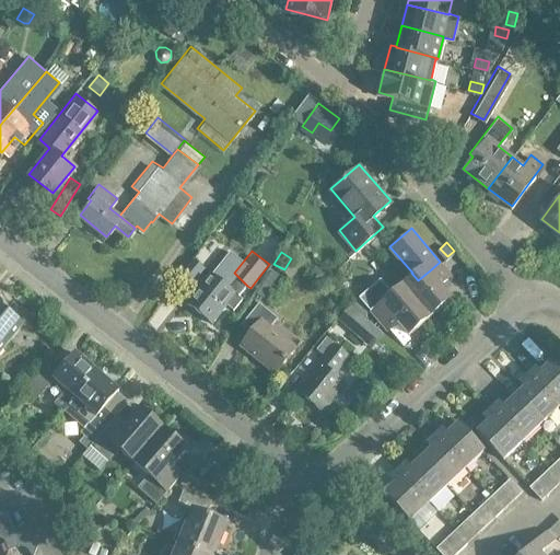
[(247,286),(234,273),(225,264),(216,275),(209,270),(186,299),(211,320),(226,301),(233,308),(242,297),(241,296),(247,286)]
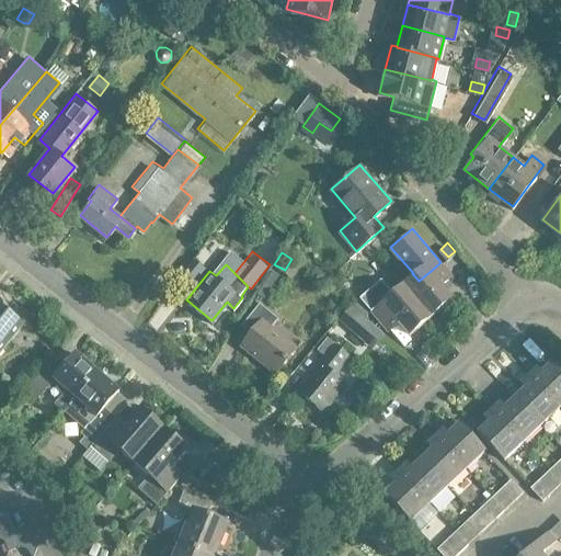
[(412,273),(403,282),(431,314),(451,296),(431,271),(419,281),(412,273)]
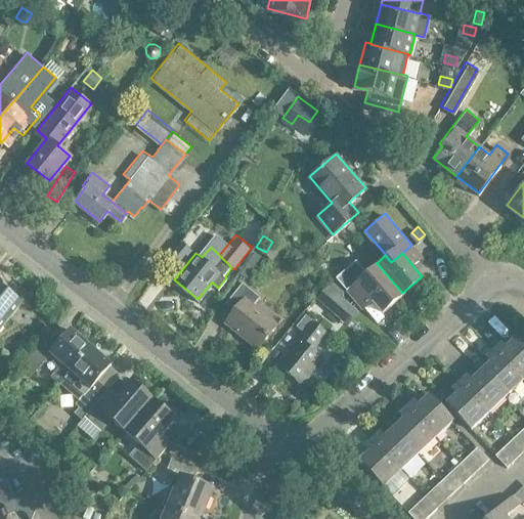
[(402,293),(377,263),(366,271),(355,258),(336,275),(354,298),(364,289),(382,310),(402,293)]
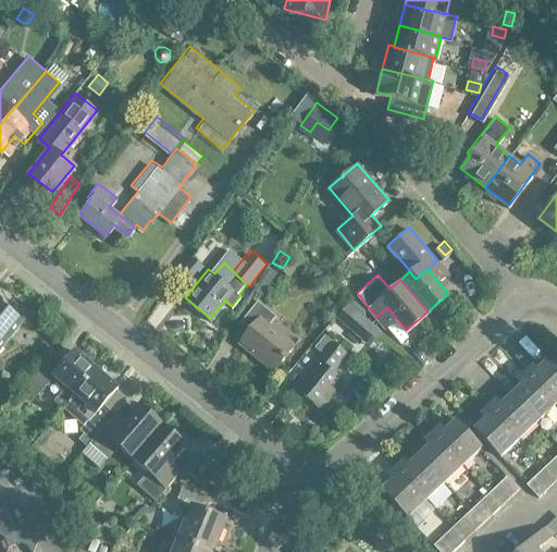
[(348,297),(335,314),(359,332),(372,318),(348,297)]
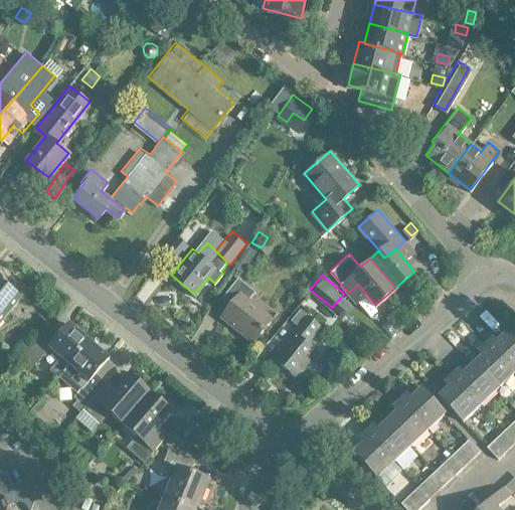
[(237,276),(221,296),(230,304),(221,315),(252,340),(272,317),(247,298),(254,290),(237,276)]
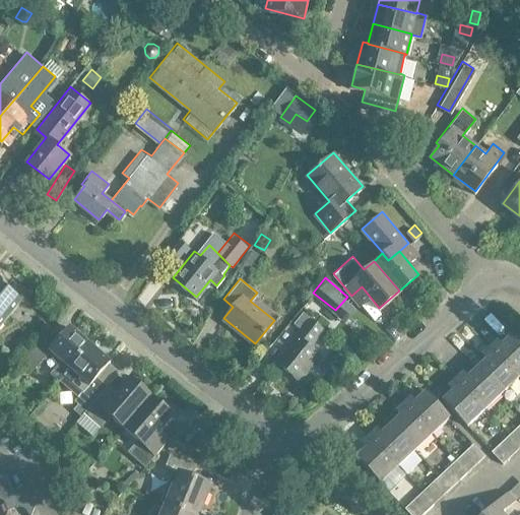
[(0,282),(0,322),(19,299),(0,282)]
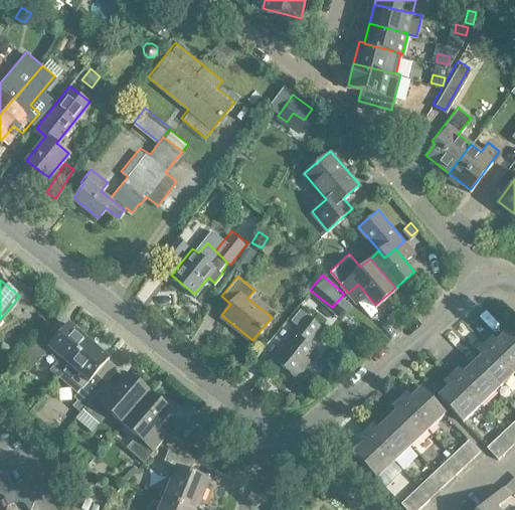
[(293,331),(307,342),(322,324),(300,307),(291,319),(298,325),(293,331)]
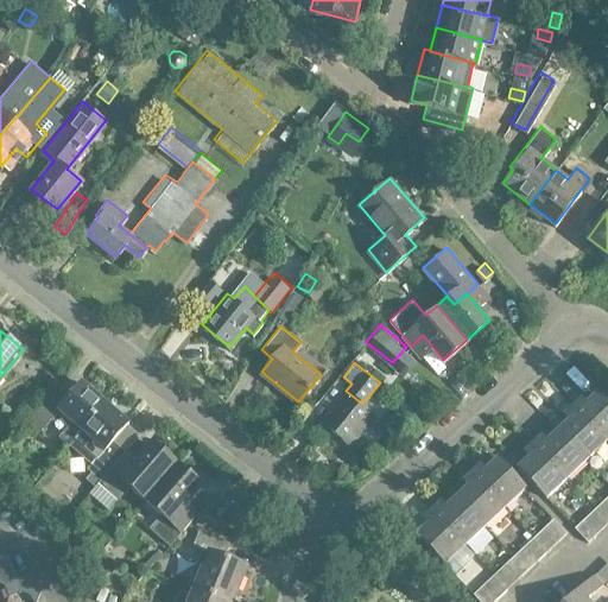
[(75,436),(106,400),(101,397),(103,395),(93,386),(92,388),(82,380),(65,398),(54,387),(29,416),(42,426),(56,410),(57,410),(58,409),(71,419),(58,435),(69,444),(75,436)]
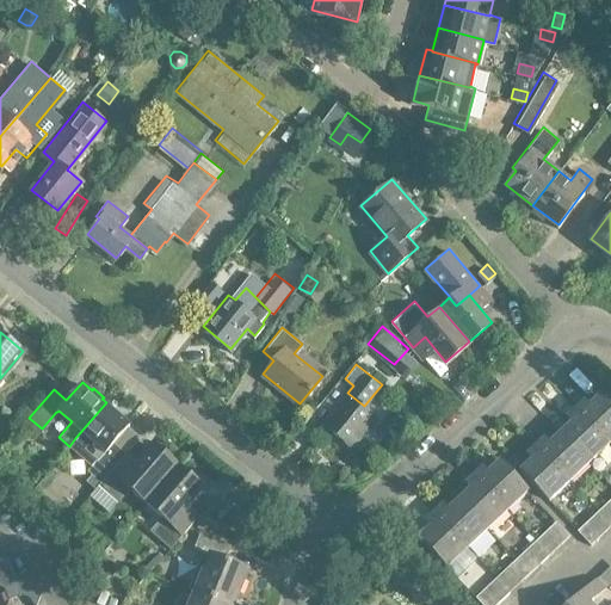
[(576,405),(610,439),(610,438),(610,402),(600,391),(588,403),(584,397),(576,405)]
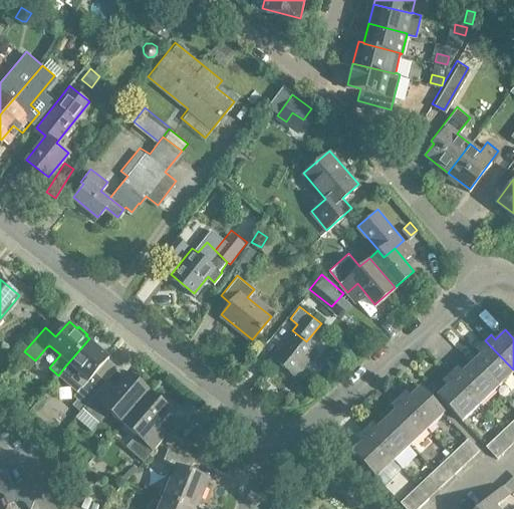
[(306,341),(292,330),(272,355),(295,374),(316,348),(306,341)]
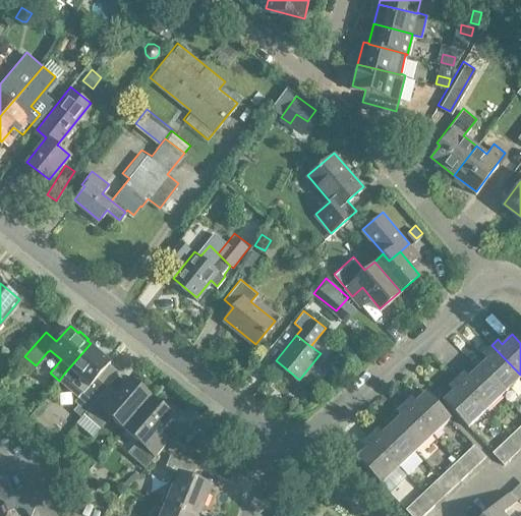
[(64,374),(59,381),(77,396),(74,399),(87,410),(107,386),(96,377),(110,360),(102,353),(103,351),(94,344),(93,345),(91,343),(64,374)]
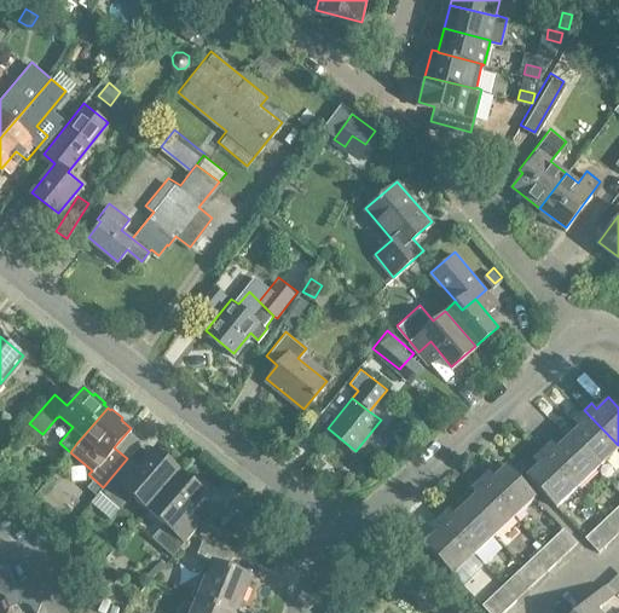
[(579,424),(570,434),(599,463),(618,445),(584,410),(574,418),(579,424)]
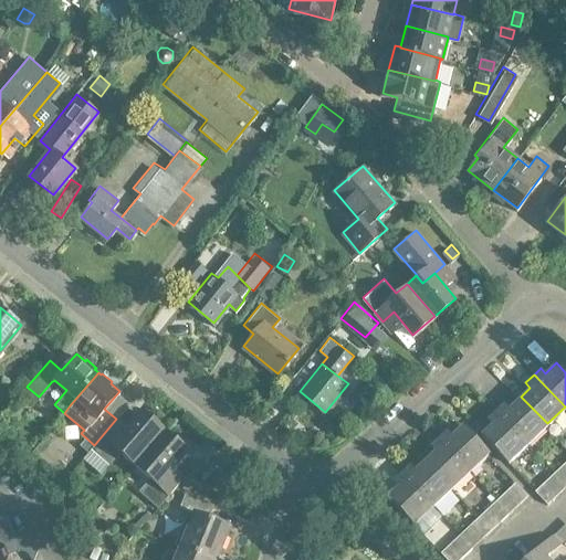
[(504,402),(496,409),(527,442),(547,423),(521,397),(509,408),(504,402)]
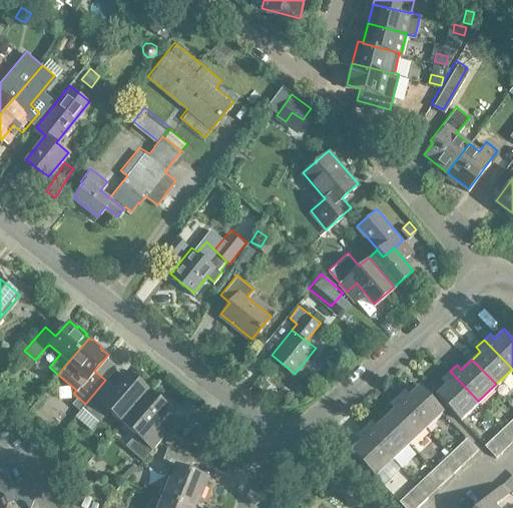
[(478,401),(450,371),(443,378),(447,383),(437,392),(461,418),(478,401)]
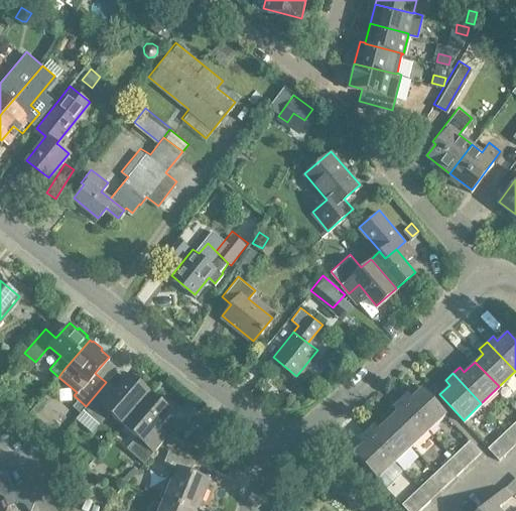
[(106,382),(86,406),(83,408),(100,423),(110,411),(124,423),(150,393),(128,374),(115,390),(106,382)]
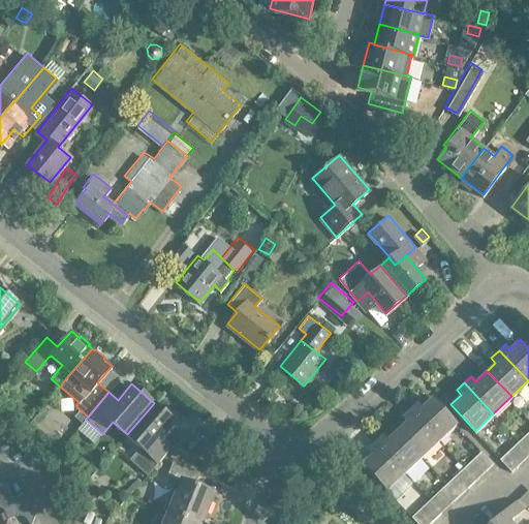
[(417,402),(411,407),(440,438),(457,423),(432,397),(422,406),(417,402)]
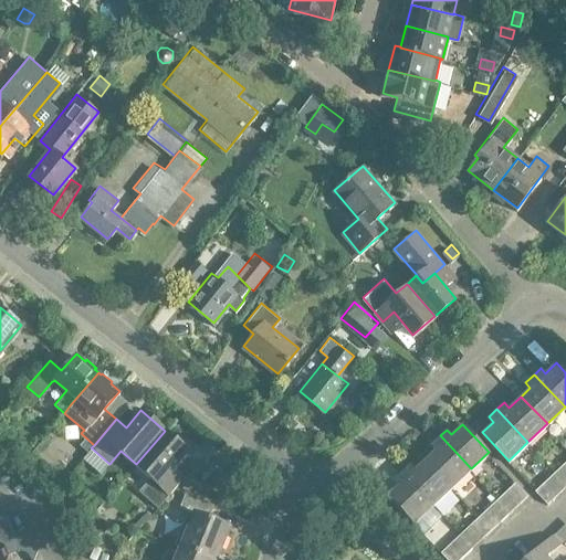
[(188,451),(165,431),(136,464),(149,476),(138,488),(157,505),(182,476),(173,467),(188,451)]
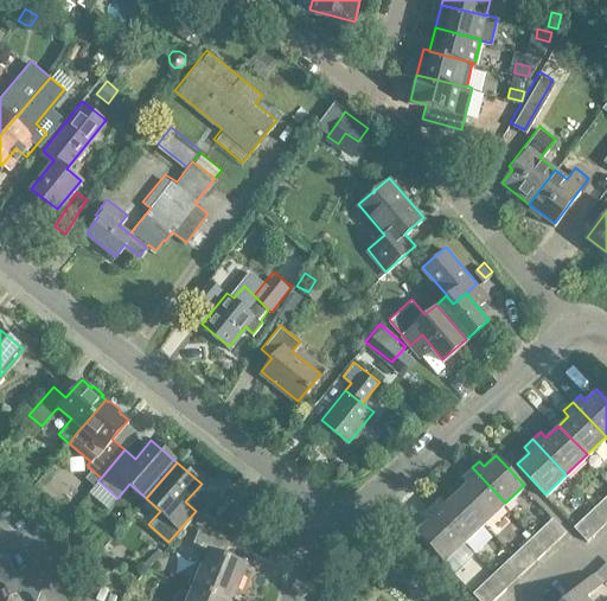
[(505,503),(472,467),(462,477),(467,483),(457,492),(484,522),(505,503)]
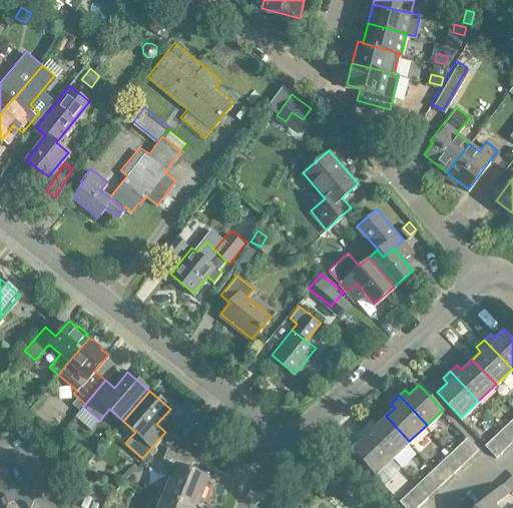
[(371,421),(365,427),(393,457),(409,441),(386,416),(376,426),(371,421)]
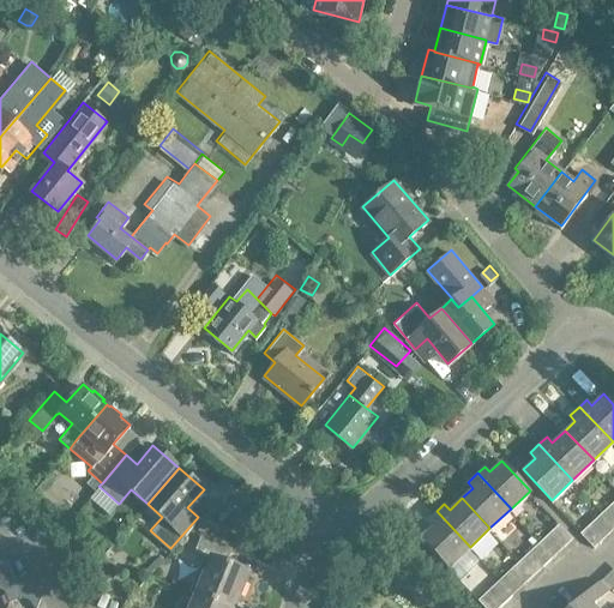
[(613,498),(601,510),(613,523),(613,498)]
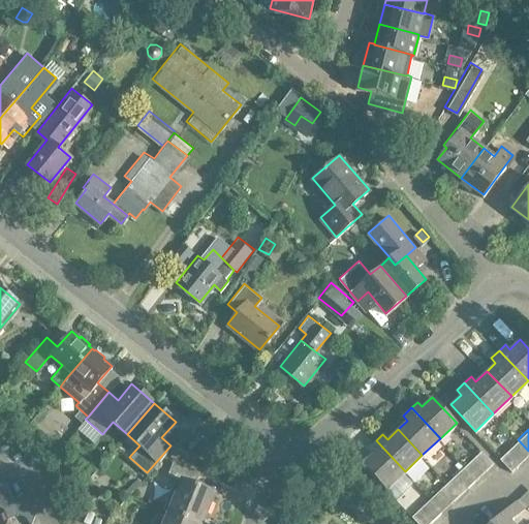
[(528,452),(528,451),(518,439),(500,457),(511,469),(528,452)]
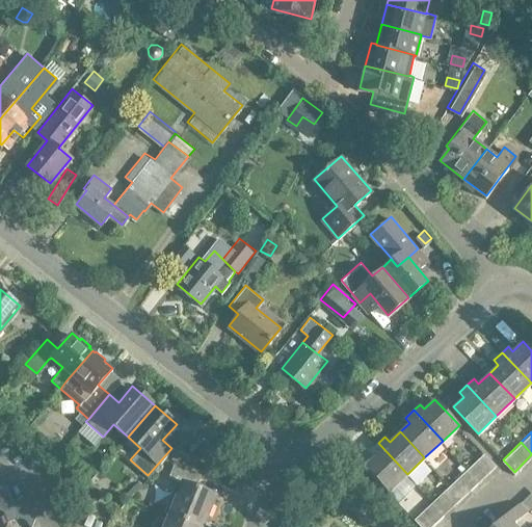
[(407,474),(378,443),(370,450),(375,455),(365,465),(389,491),(407,474)]
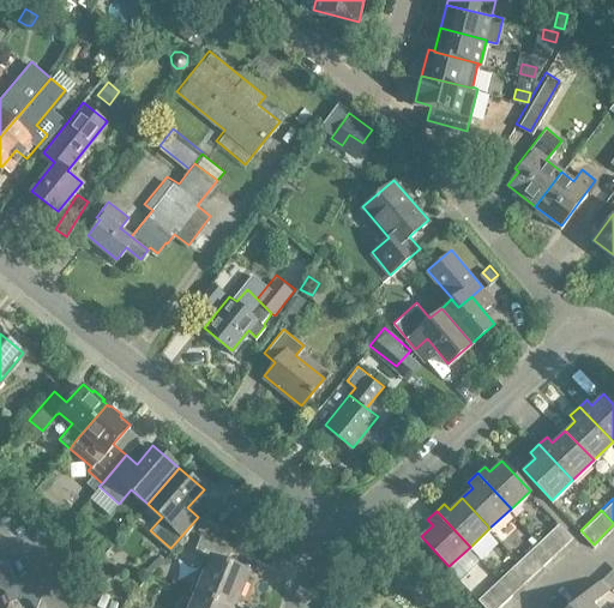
[(559,522),(540,540),(553,553),(572,536),(559,522)]
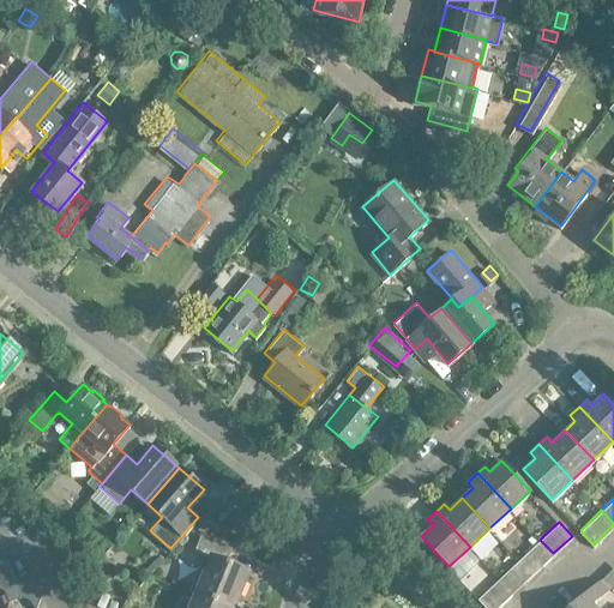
[(196,591),(234,607),(248,571),(226,561),(232,546),(200,533),(194,549),(210,555),(196,591)]
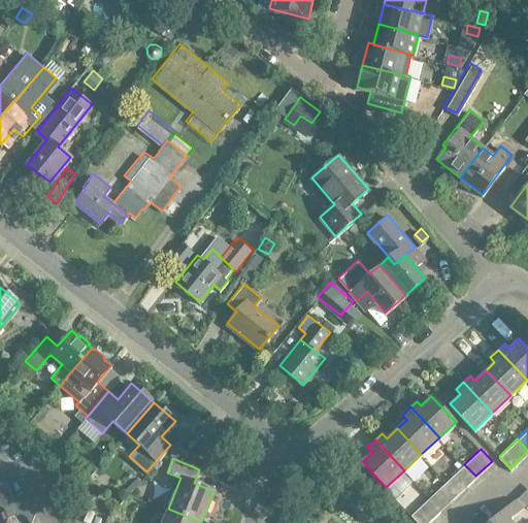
[(464,464),(447,481),(458,493),(475,476),(464,464)]
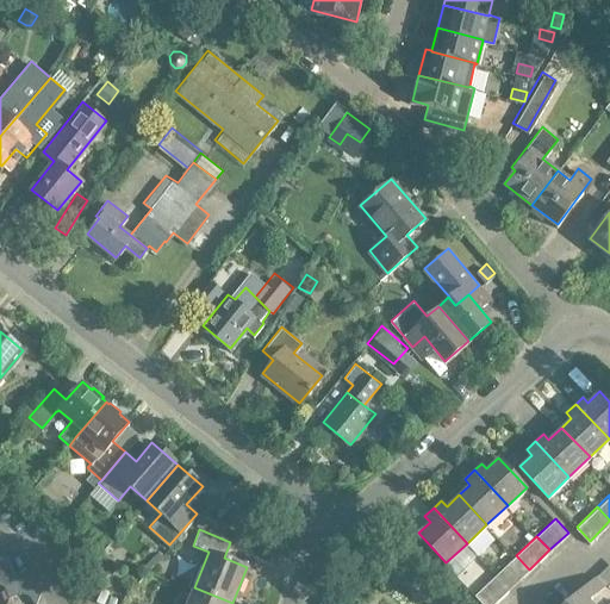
[(0,580),(4,583),(17,577),(14,572),(7,554),(0,556),(0,580)]
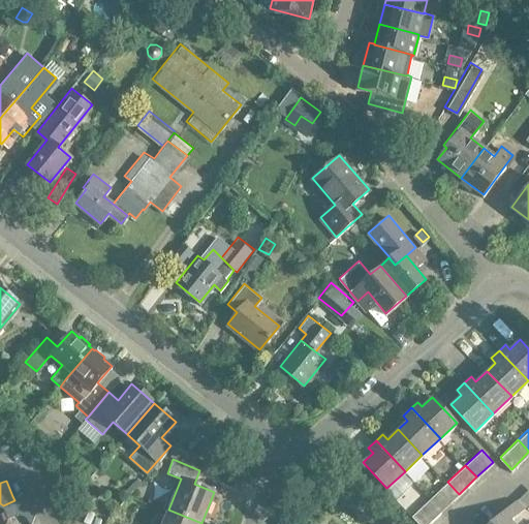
[(447,482),(430,498),(441,510),(459,494),(447,482)]
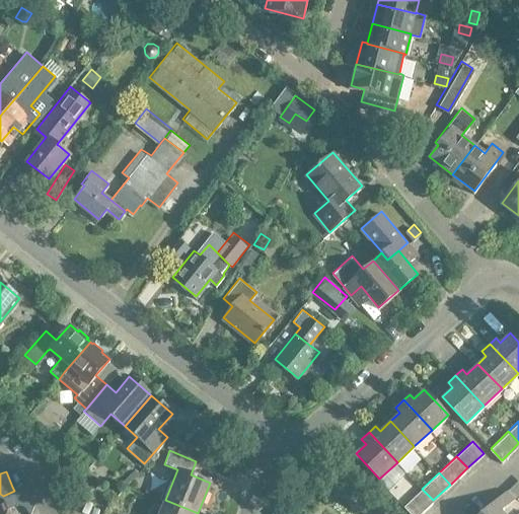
[(504,513),(500,509),(518,491),(518,478),(506,490),(479,513),(504,513)]
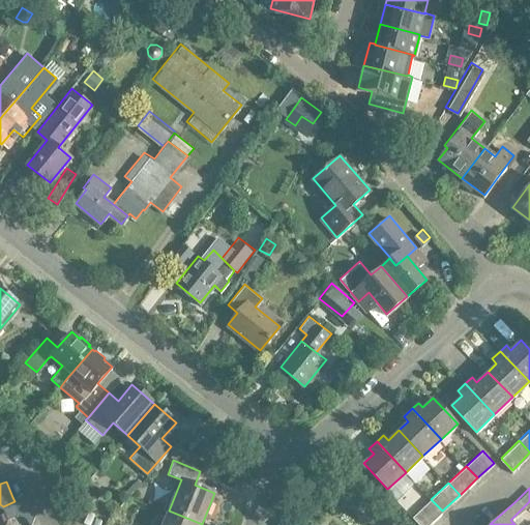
[(28,491),(12,497),(15,501),(3,506),(8,517),(20,513),(28,516),(31,521),(36,509),(28,491)]
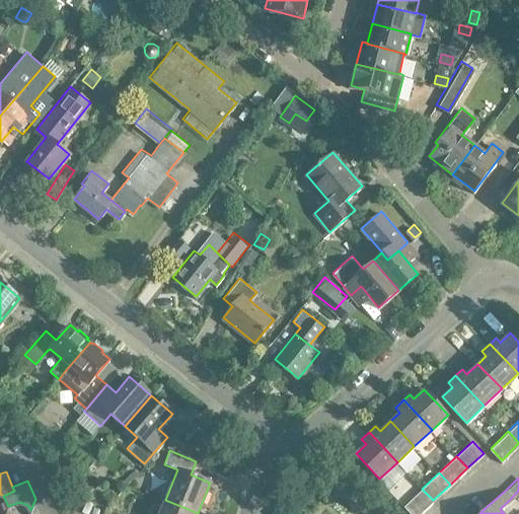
[(418,513),(433,500),(422,489),(404,505),(412,513),(418,513)]
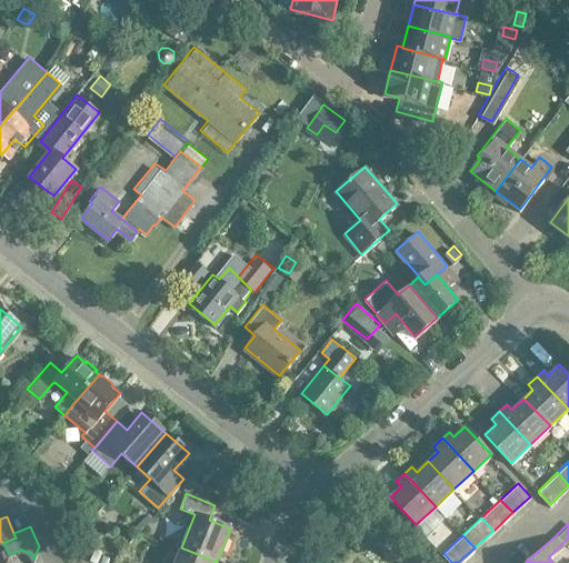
[(216,562),(217,562),(181,548),(175,562),(216,562)]
